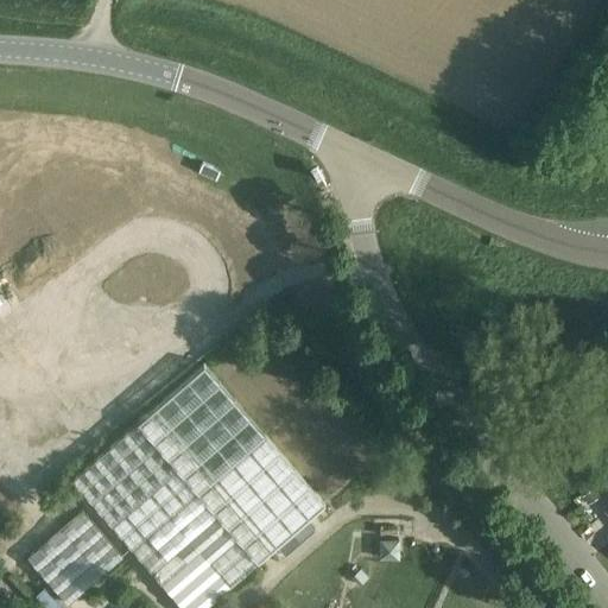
[(204,607),(325,504),(324,502),(204,362),(74,480),(183,607),(204,607)]
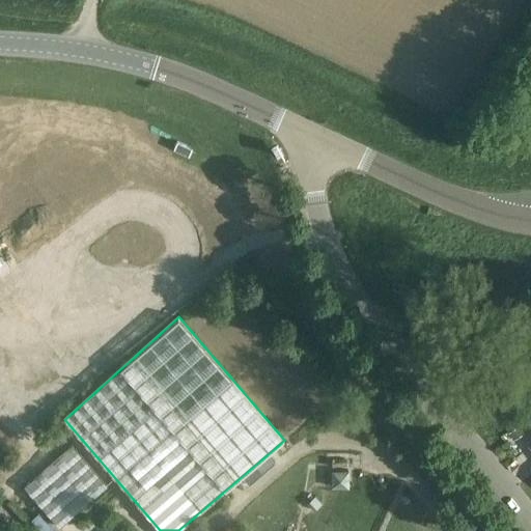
[(519,424),(508,432),(513,440),(525,432),(519,424)]
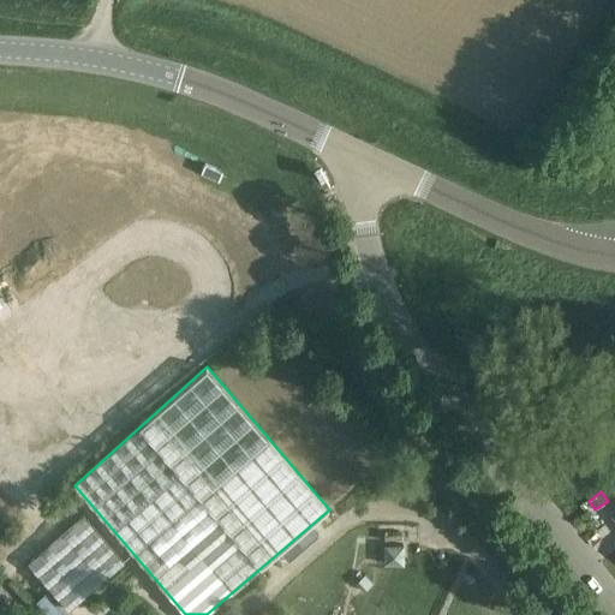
[(28,562),(69,610),(124,563),(83,515),(28,562)]
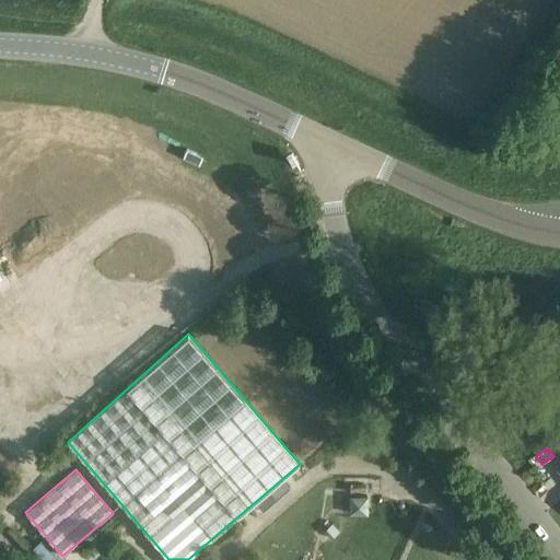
[(368,497),(349,497),(349,513),(369,513),(368,497)]
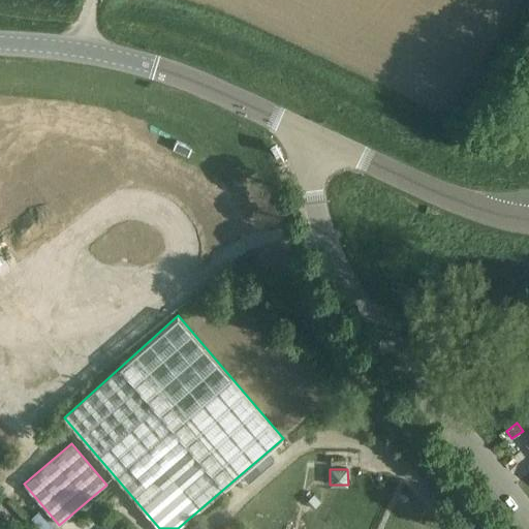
[(11,479),(1,489),(10,499),(21,490),(11,479)]
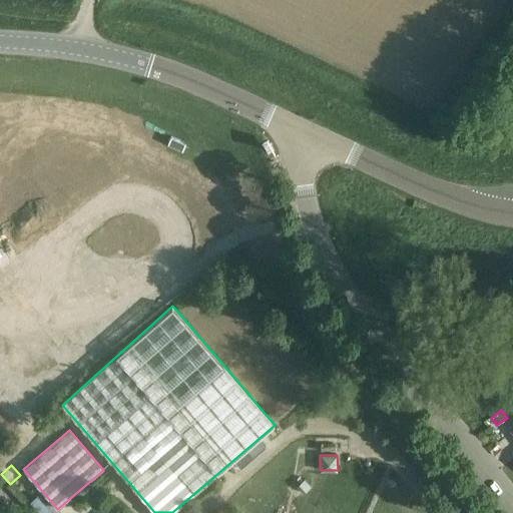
[(305,479),(297,486),(303,494),(311,487),(305,479)]
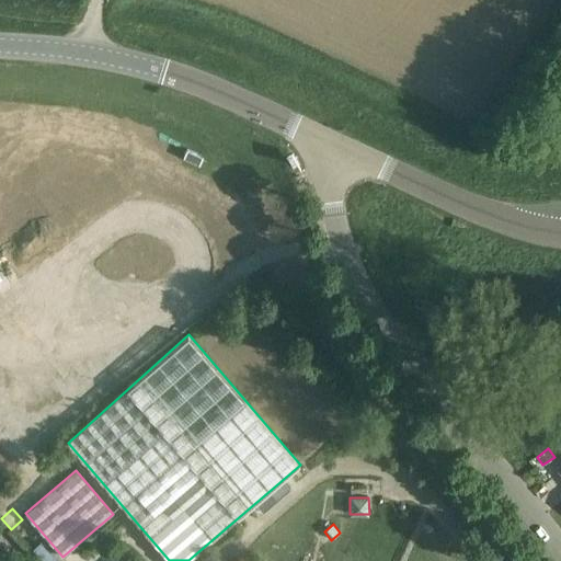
All buildings are outlined.
